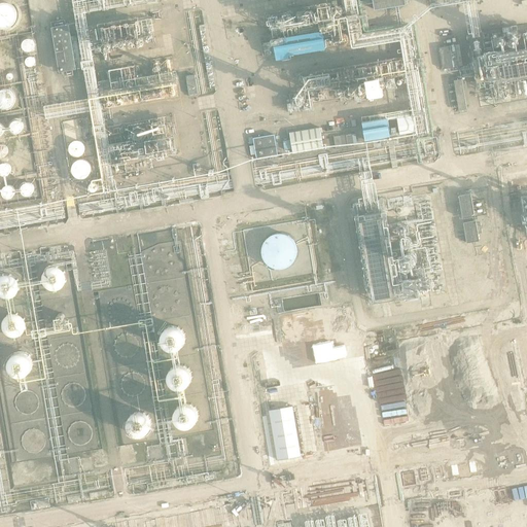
[(405,0),(373,0),(375,10),(407,5),(405,0)]
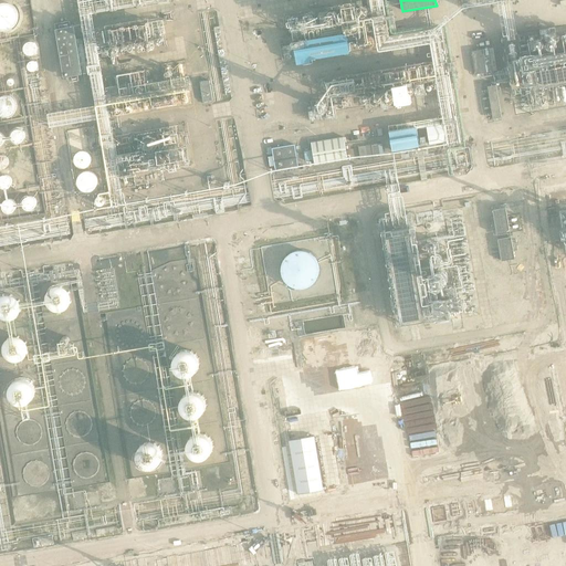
[(0,4),(0,27),(1,29),(6,30),(10,30),(16,29),(19,25),(21,21),(22,17),(21,11),(19,8),(16,4),(10,2),(6,2),(1,4),(0,4)]
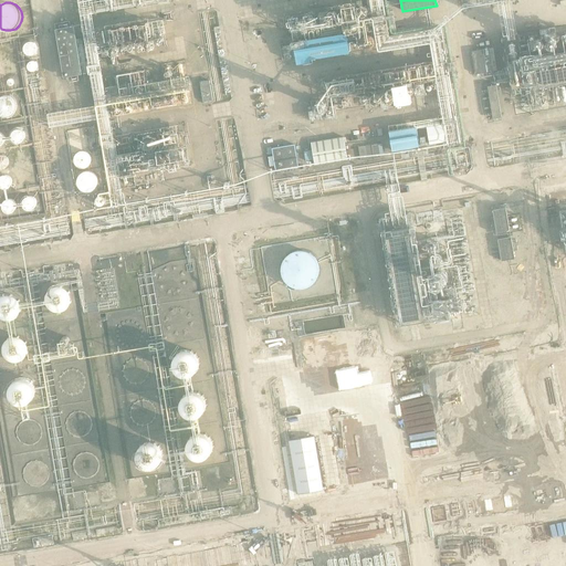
[(140,22),(100,28),(103,52),(144,46),(140,22)]
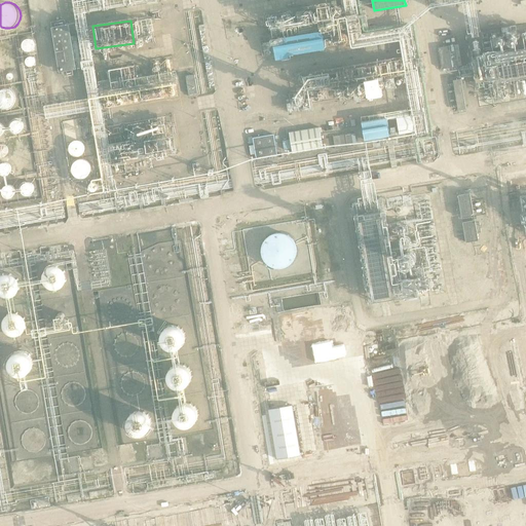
[(69,26),(52,29),(60,73),(77,70),(69,26)]
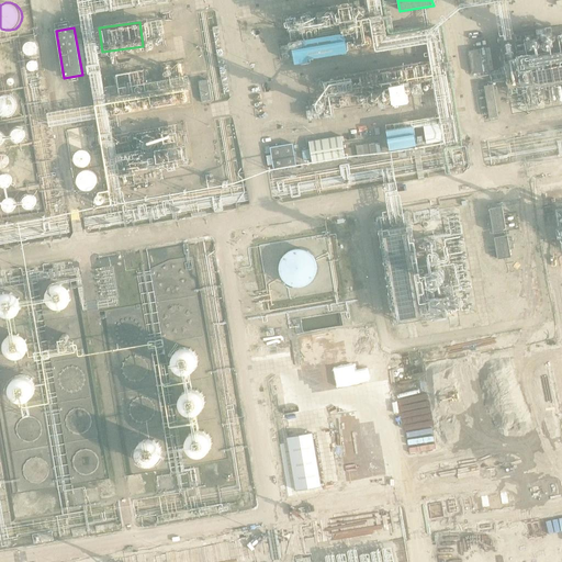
[(292,44),(294,63),(348,54),(346,35),(292,44)]
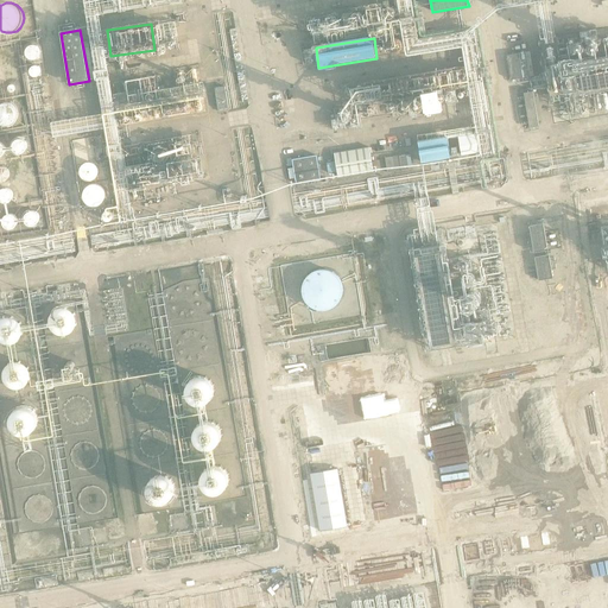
[(38,54),(38,52),(37,50),(35,46),(32,45),(29,44),(25,45),(23,48),(21,50),(20,52),(21,56),(23,59),(26,61),(29,62),(32,61),(35,59),(37,56),(38,54)]
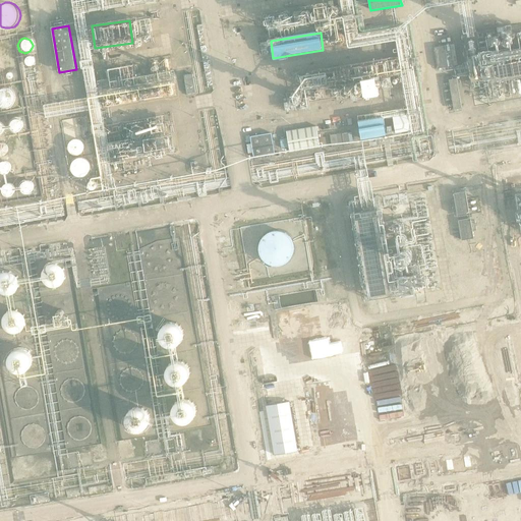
[(452,43),(435,46),(439,68),(456,65),(452,43)]
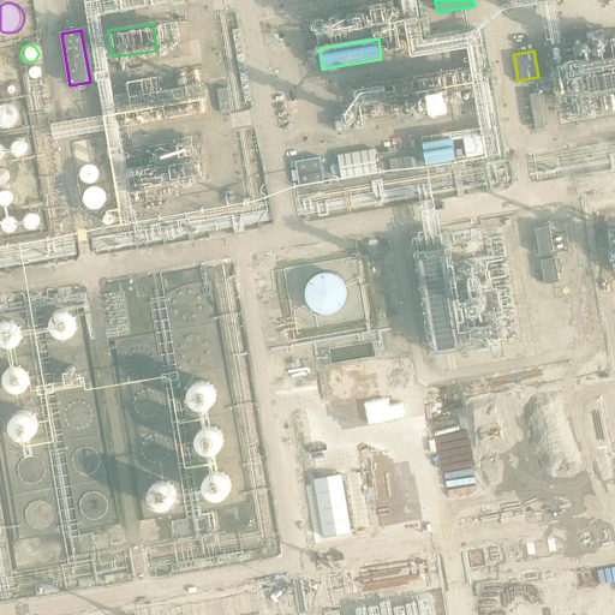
[(614,55),(544,67),(548,91),(614,79),(614,55)]
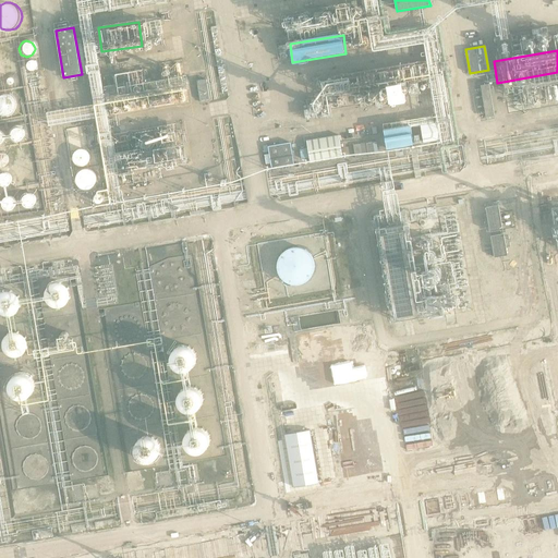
[(423,62),(331,76),(336,102),(427,88),(423,62)]
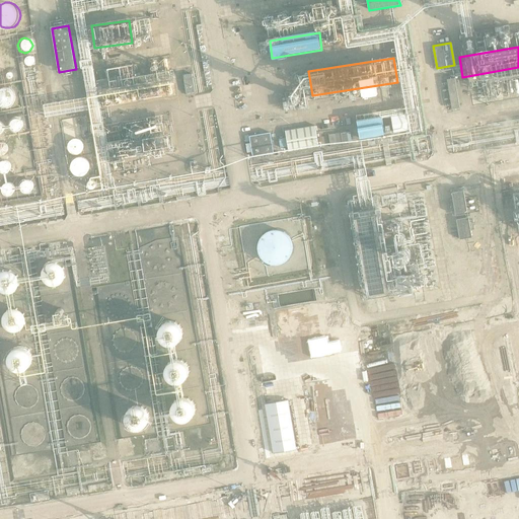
[(196,93),(193,75),(183,76),(187,94),(196,93)]
